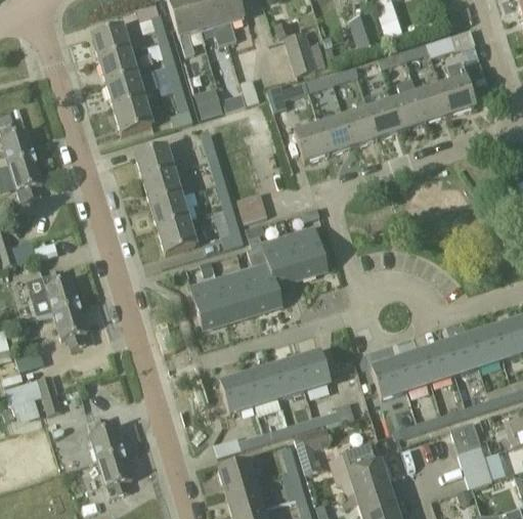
[(188,36),(201,32),(191,0),(168,0),(167,0),(179,38),(185,56),(194,53),(188,36)]
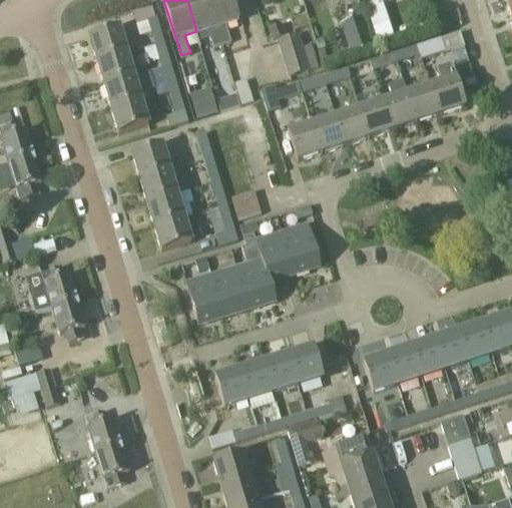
[(187,0),(196,31),(208,27),(213,45),(222,43),(209,0),(187,0)]
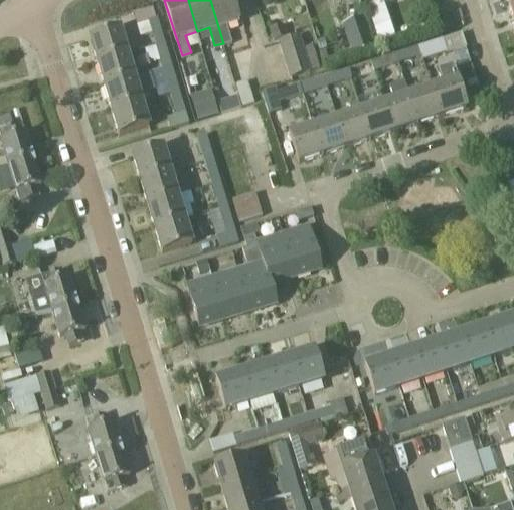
[(210,0),(223,43),(232,40),(226,22),(239,18),(233,0),(210,0)]
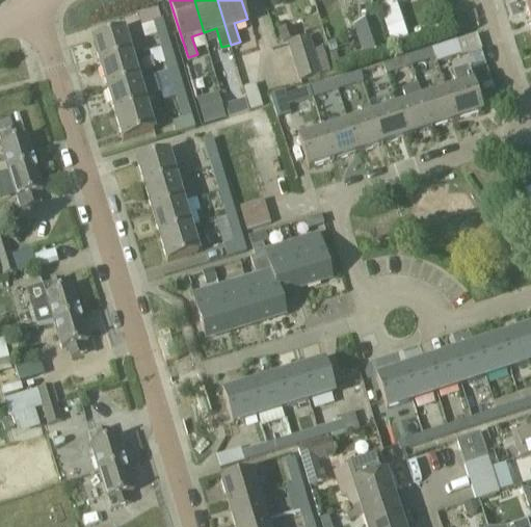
[(389,0),(380,3),(388,26),(402,21),(396,0),(389,0)]
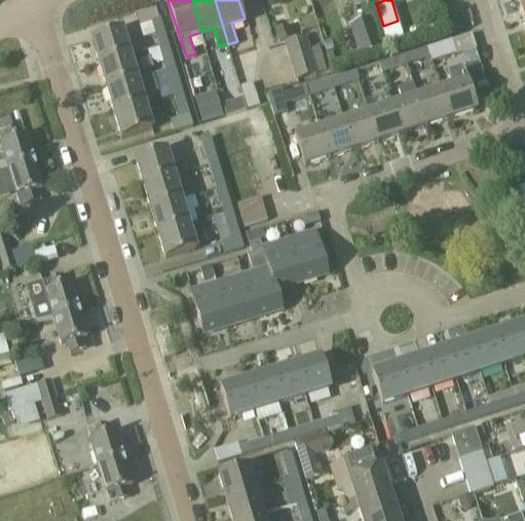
[(150,16),(158,43),(169,40),(160,13),(150,16)]
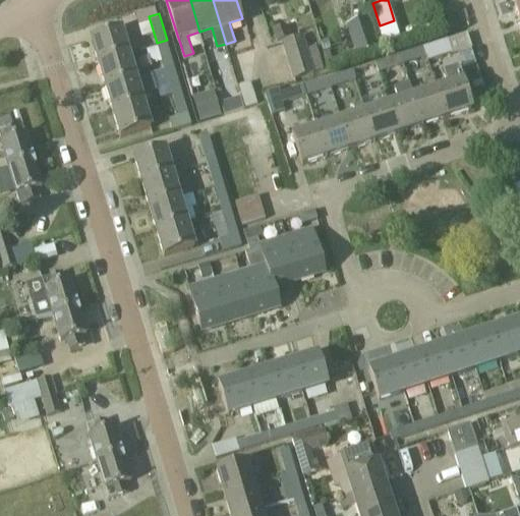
[(367,15),(347,22),(357,52),(378,45),(367,15)]
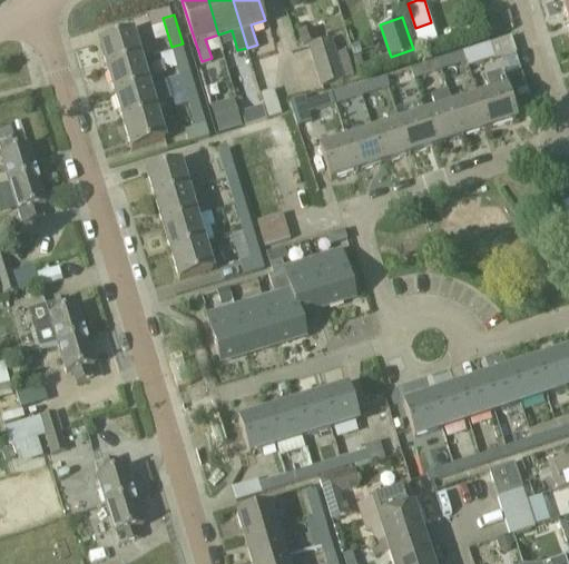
[(494,17),(484,20),(488,30),(498,27),(494,17)]
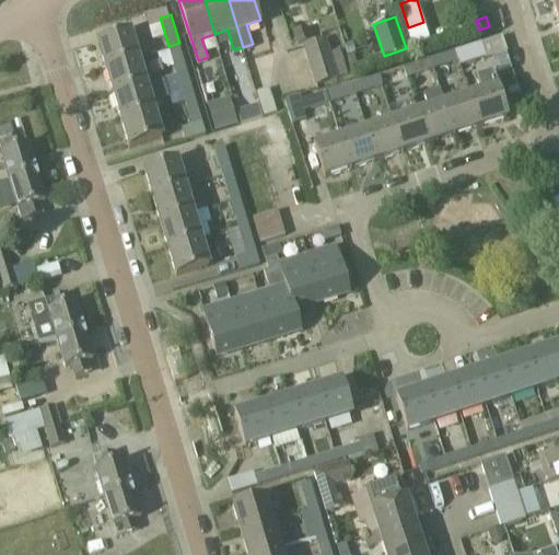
[(306,25),(294,30),(298,41),(310,36),(306,25)]
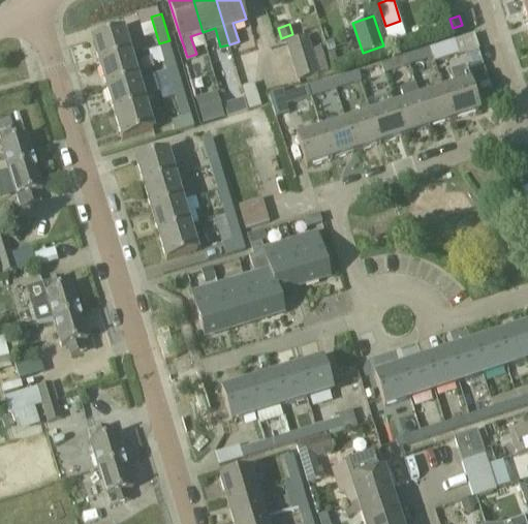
[(100,61),(130,52),(123,27),(92,36),(100,61)]
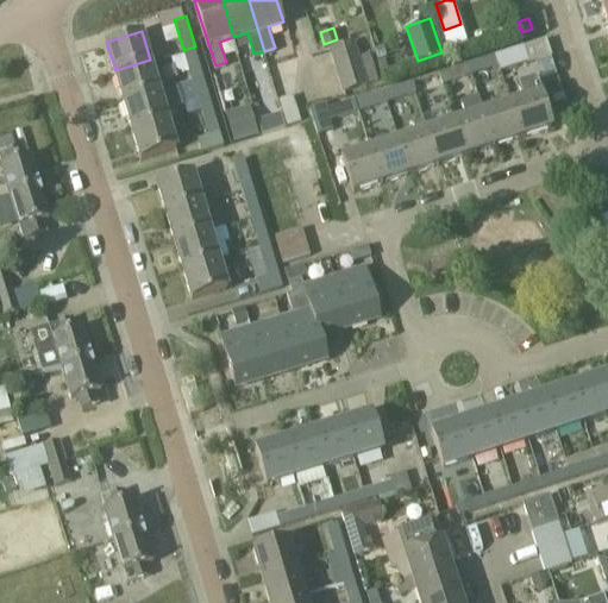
[(495,51),(500,63),(501,69),(530,61),(530,62),(552,55),(546,38),(524,45),(524,43),(495,51)]
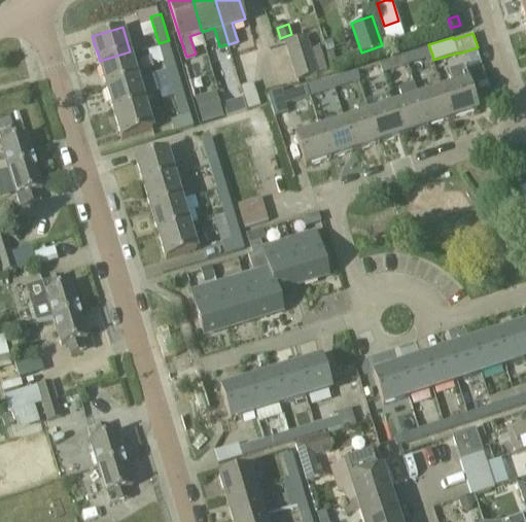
[(290,53),(310,46),(307,35),(286,41),(290,53)]
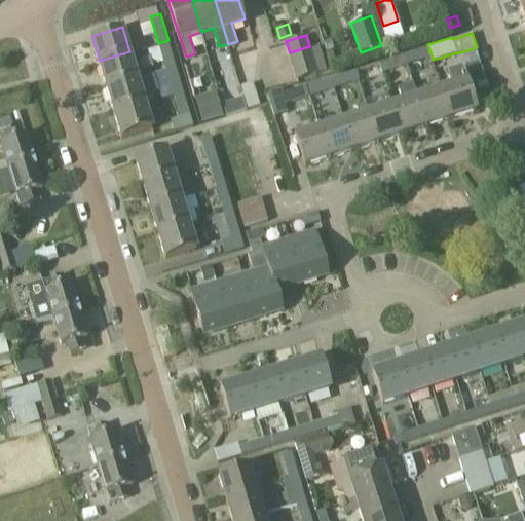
[(169,40),(158,43),(165,68),(176,65),(169,40)]
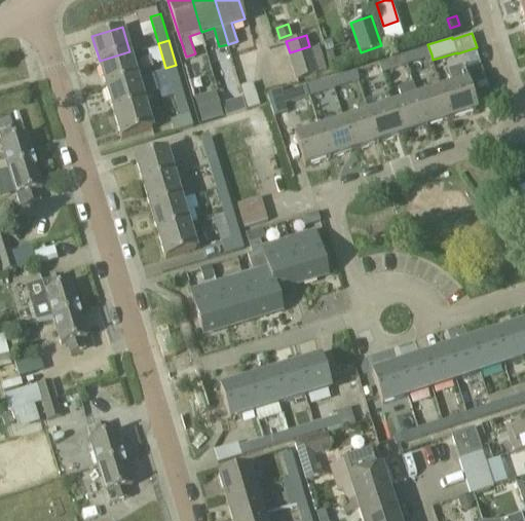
[(319,44),(309,47),(312,59),(316,70),(326,68),(319,44)]
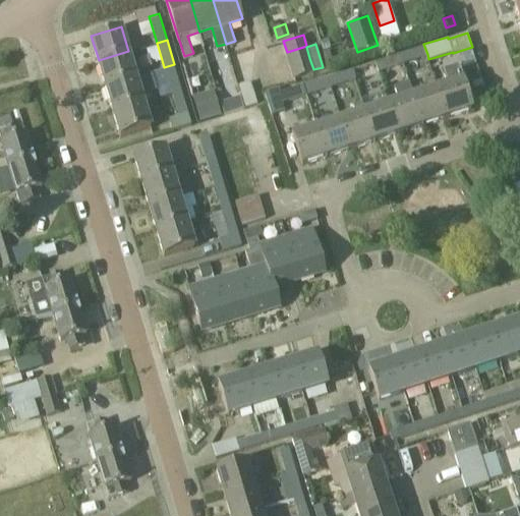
[(427,54),(423,44),(400,52),(403,61),(427,54)]
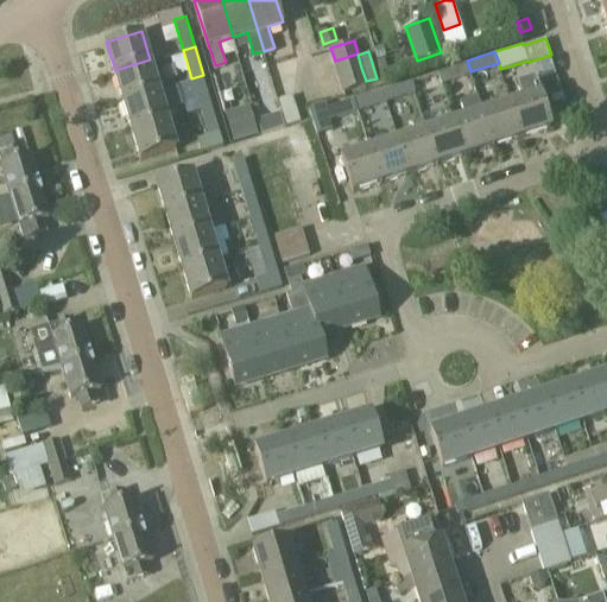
[(339,75),(361,68),(358,55),(358,54),(335,61),(339,75)]
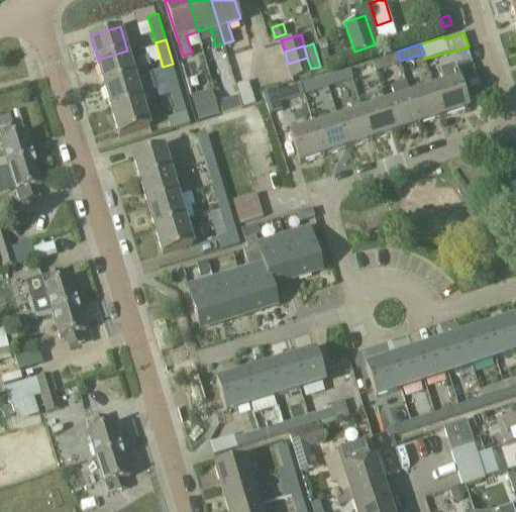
[(98,60),(105,84),(135,75),(127,50),(98,60)]
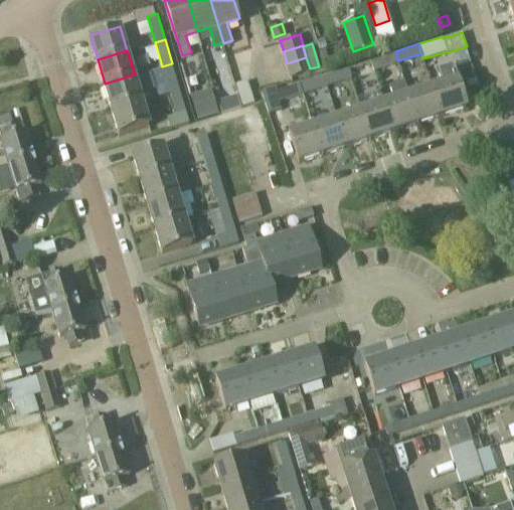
[(395,51),(371,59),(374,68),(398,60),(395,51)]
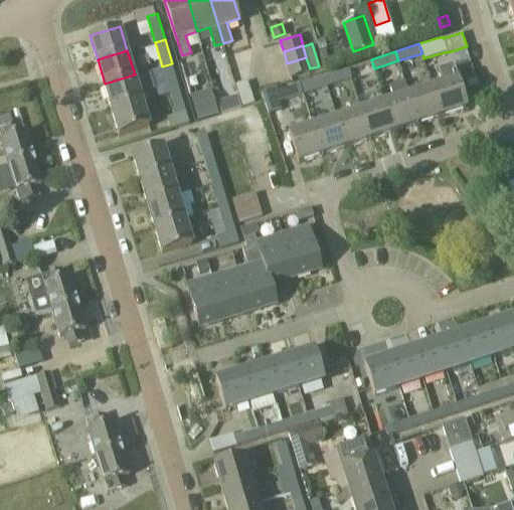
[(287,63),(291,74),(310,68),(306,57),(287,63)]
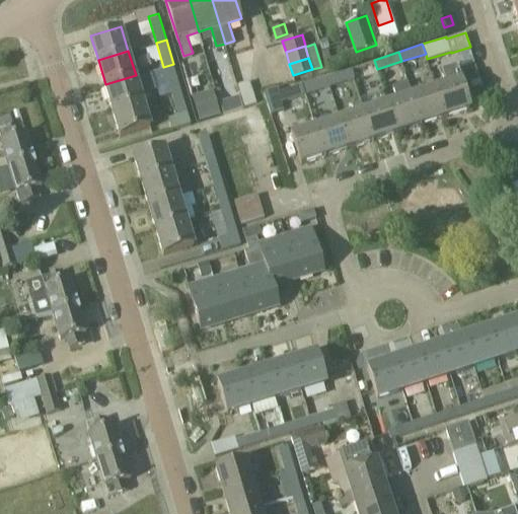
[(163,67),(171,91),(180,88),(173,64),(163,67)]
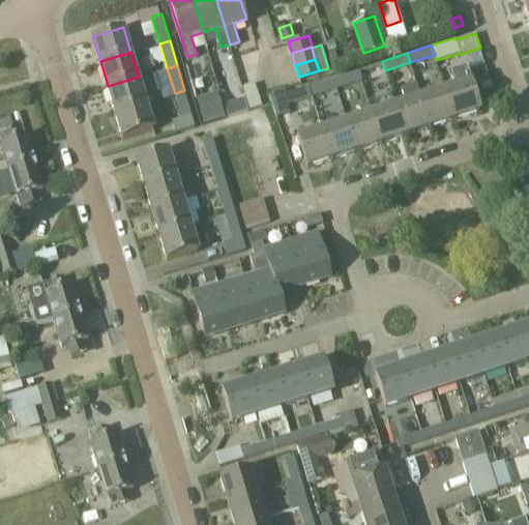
[(444,86),(454,117),(479,109),(466,66),(451,71),(454,83),(444,86)]
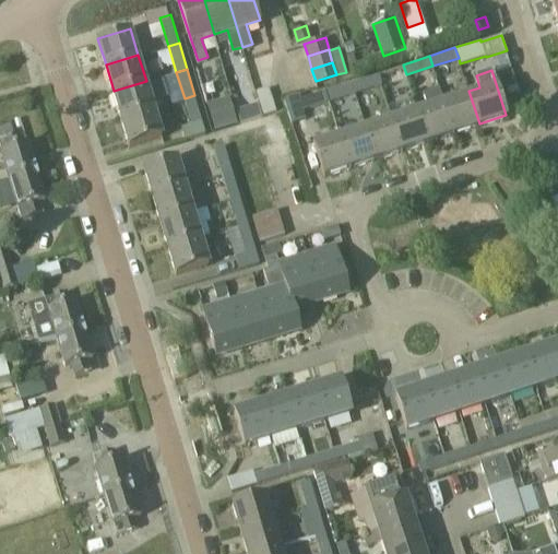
[(378,72),(352,81),(355,92),(381,83),(378,72)]
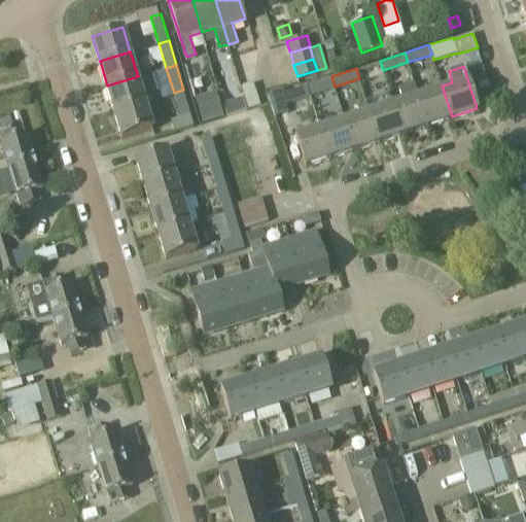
[(107,85),(114,110),(145,101),(138,76),(107,85)]
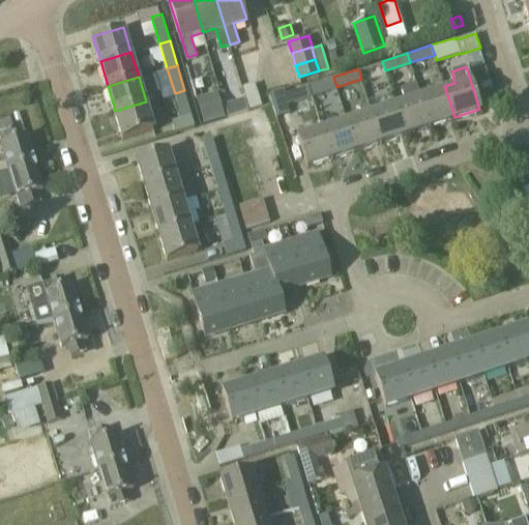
[(333,77),(309,85),(313,94),(336,87),(333,77)]
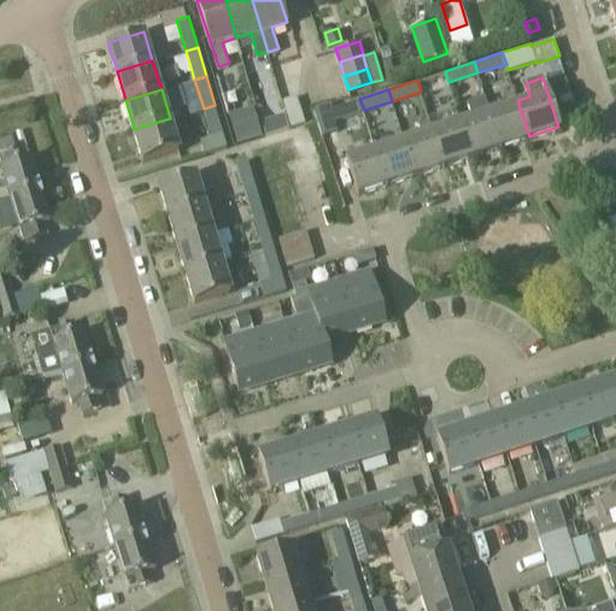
[(291,124),(306,119),(298,93),(282,98),(291,124)]
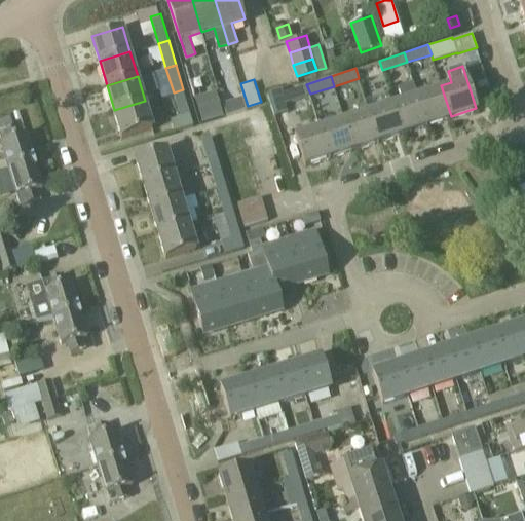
[(286,102),(310,94),(306,84),(283,91),(280,86),(268,89),(276,113),(288,110),(286,102)]
